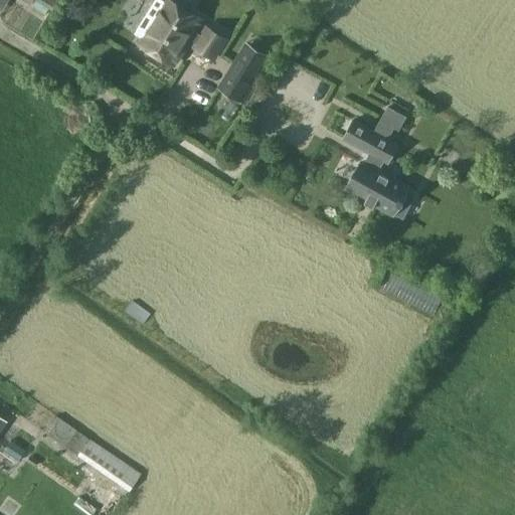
[(27,0),(32,3),(33,0),(38,0),(53,9),(58,0),(27,0)]
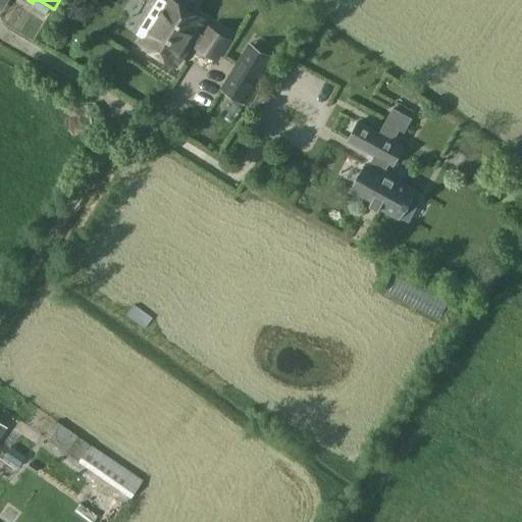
[(133,20),(146,0),(125,0),(118,11),(133,20)]
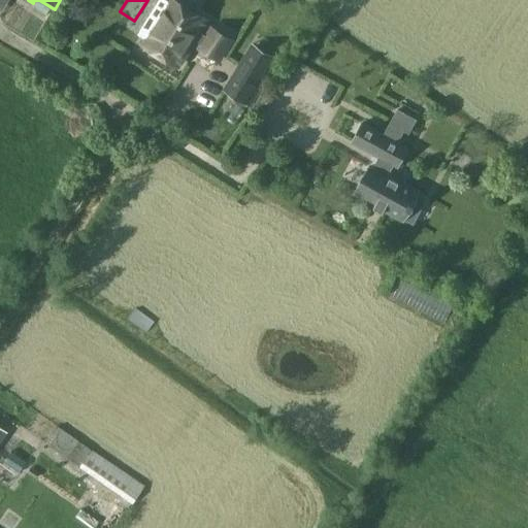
[(186,0),(169,0),(142,43),(183,69),(200,40),(203,42),(201,45),(222,60),(236,39),(215,25),(208,33),(205,31),(213,18),(186,0)]
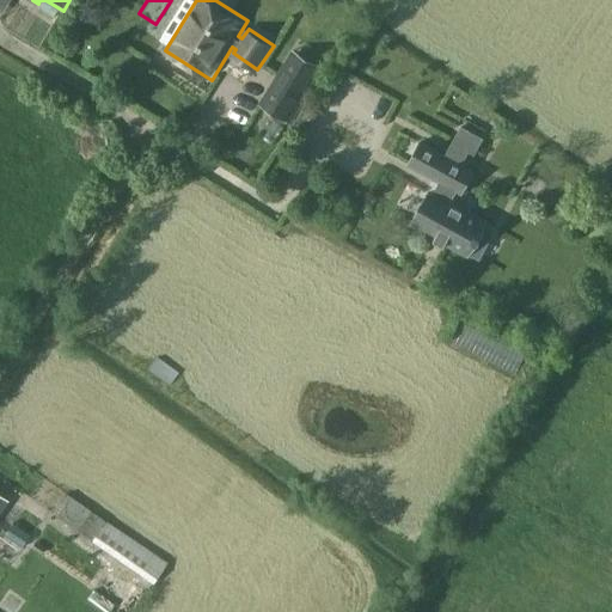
[(288,123),(320,71),(295,55),(262,108),(288,123)]
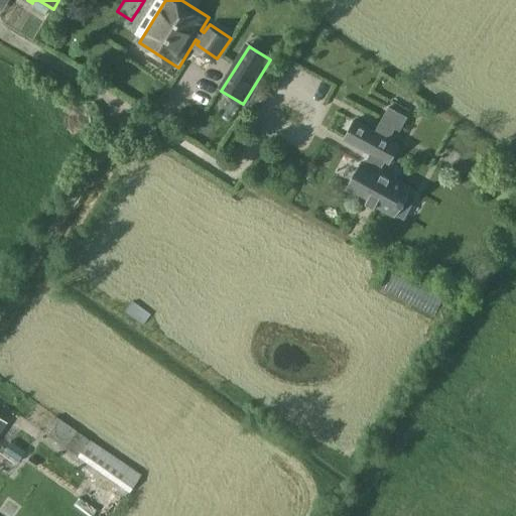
[(405,119),(388,110),(382,122),(399,131),(405,119)]
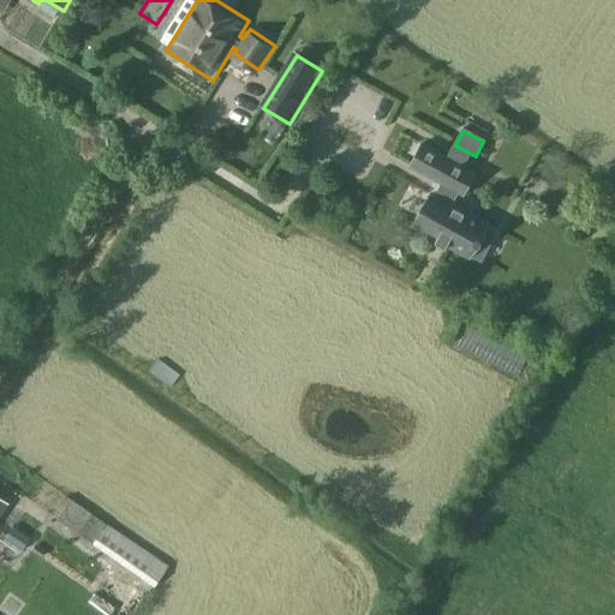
[(478,175),(422,145),(411,166),(447,185),(440,198),(434,195),(416,231),(440,243),(437,248),(453,256),(455,251),(484,266),(501,236),(454,212),(461,197),(466,198),(478,175)]
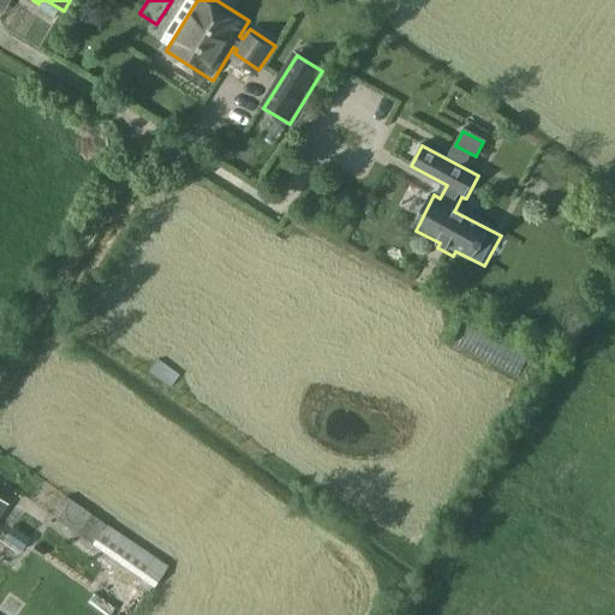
[(167,567),(70,500),(58,517),(156,584),(167,567)]
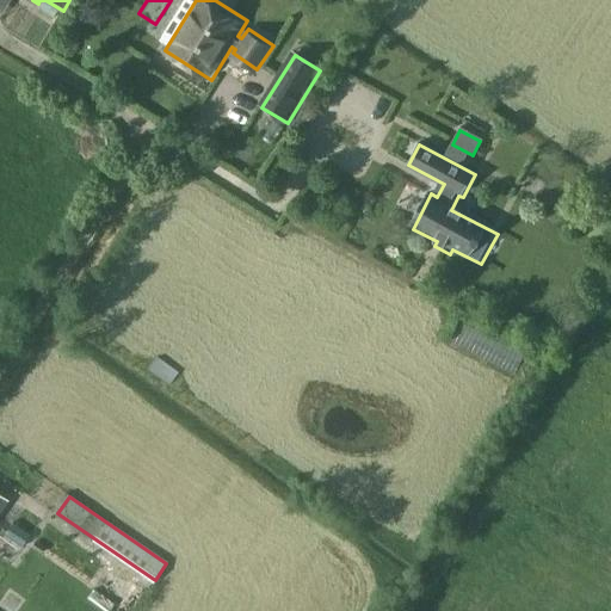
[(94,588),(87,598),(105,610),(109,610),(115,603),(94,588)]
